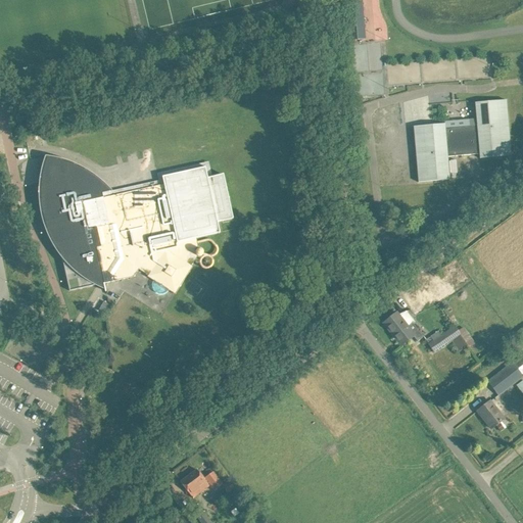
[(362,0),(344,0),(348,41),(365,40),(362,0)]
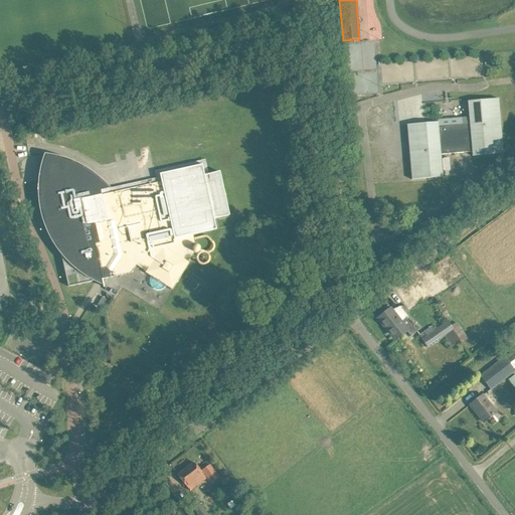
[(439,127),(438,122),(407,125),(411,180),(443,177),(441,155),(472,152),(472,156),(503,154),(498,99),(468,102),(469,118),(462,119),(462,125),(439,127)]
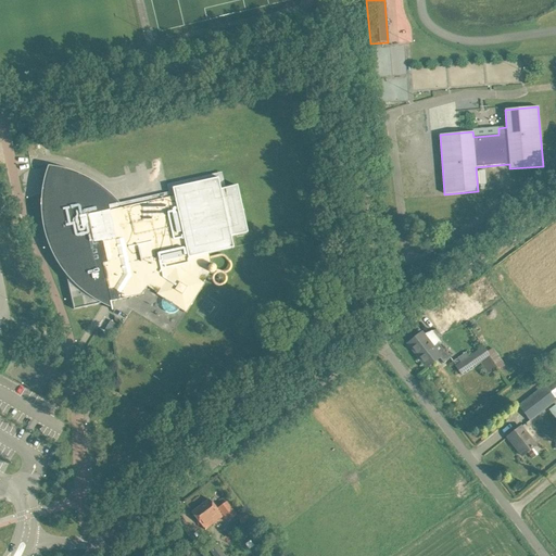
[(43,197),(42,204),(42,212),(43,218),(45,226),(47,234),(49,240),(49,241),(50,244),(52,250),(55,256),(60,263),(62,266),(65,270),(66,276),(74,310),(95,305),(96,304),(97,304),(101,303),(102,303),(100,298),(99,292),(100,291),(106,290),(109,297),(109,298),(111,308),(112,308),(111,301),(122,299),(136,295),(142,294),(148,287),(158,293),(156,294),(163,299),(162,300),(162,302),(162,304),(162,306),(163,308),(164,310),(165,312),(167,313),(168,313),(171,314),(173,313),(175,313),(177,312),(178,311),(179,308),(186,313),(189,307),(205,283),(203,282),(210,274),(210,273),(212,273),(213,273),(214,273),(215,272),(216,270),(216,268),(215,267),(214,265),(213,265),(211,265),(209,253),(234,248),(231,236),(248,232),(237,186),(225,188),(220,189),(218,178),(173,188),(174,194),(175,196),(169,197),(154,200),(117,209),(117,207),(116,204),(117,203),(116,202),(115,201),(114,200),(112,198),(111,197),(109,196),(106,193),(104,191),(101,188),(95,185),(88,180),(81,177),(76,175),(72,173),(66,172),(63,171),(60,169),(57,168),(53,168),(49,167),(48,167),(48,168),(49,168),(47,175),(45,182),(43,190),(43,197)]
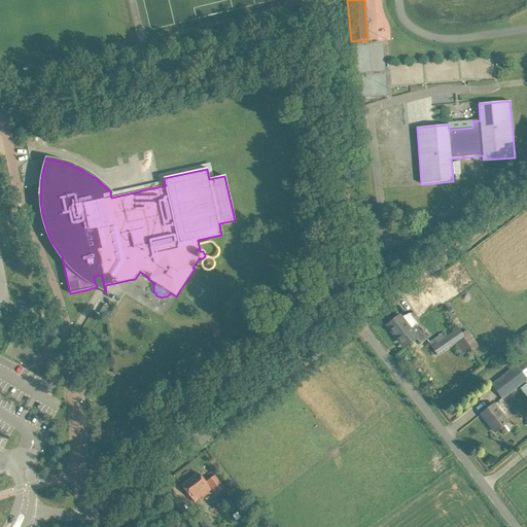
[(102,308),(99,313),(105,317),(111,308),(105,304),(102,308)]
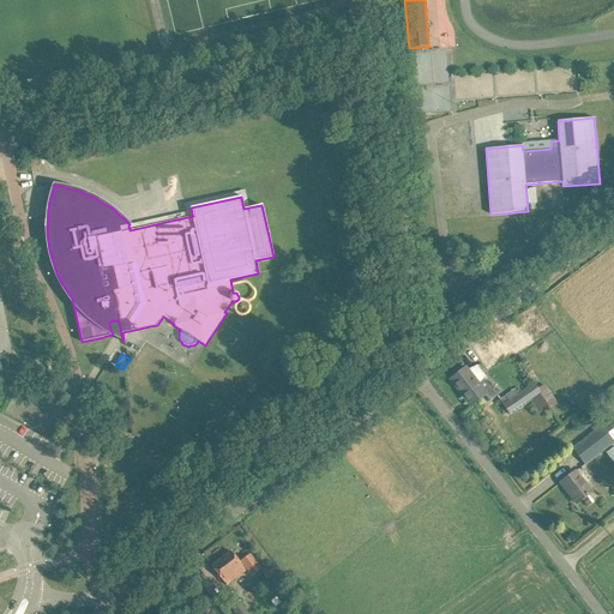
[(465,367),(449,380),(455,387),(456,387),(475,410),(491,398),(465,367)]
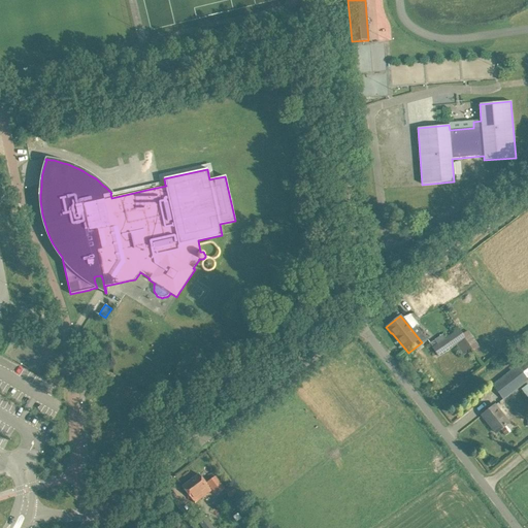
[(434,340),(430,343),(432,347),(431,348),(438,358),(456,345),(463,355),(472,350),(465,339),(458,329),(436,343),(434,340)]
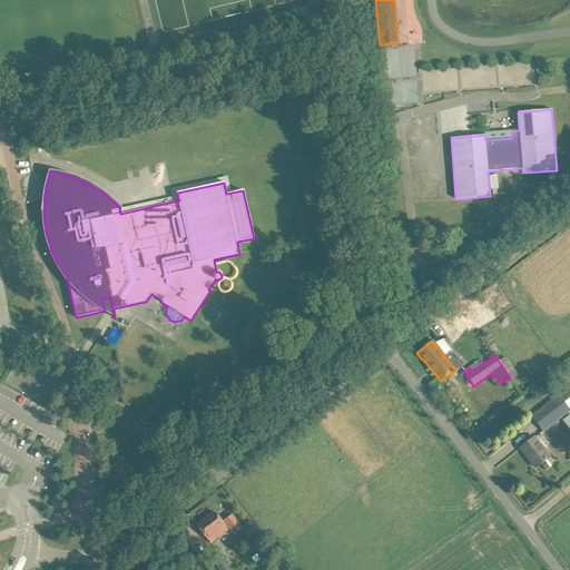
[(12,370),(7,382),(33,393),(38,381),(12,370)]
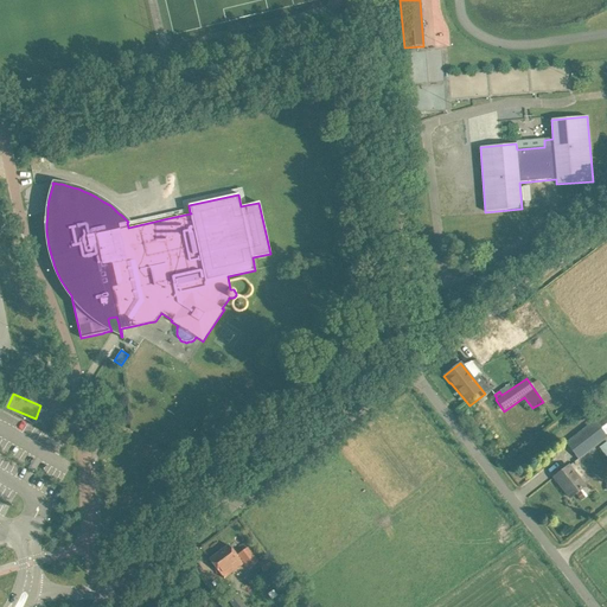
[(606,411),(566,446),(576,460),(606,435),(606,411)]
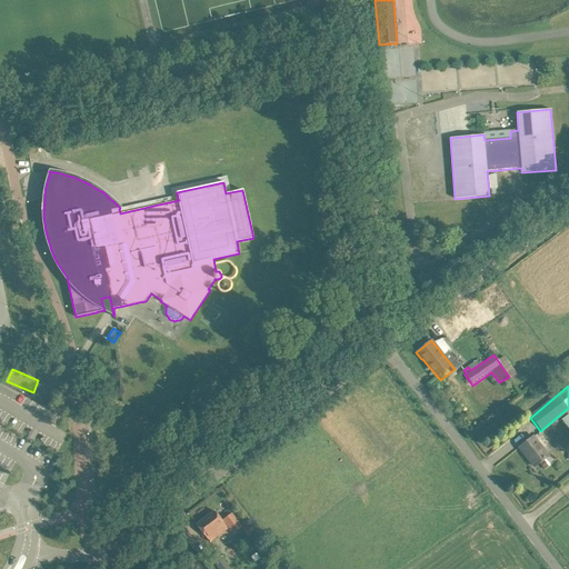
[(535,467),(543,460),(548,456),(533,437),(519,448),(520,448),(521,447),(530,458),(528,459),(535,467)]
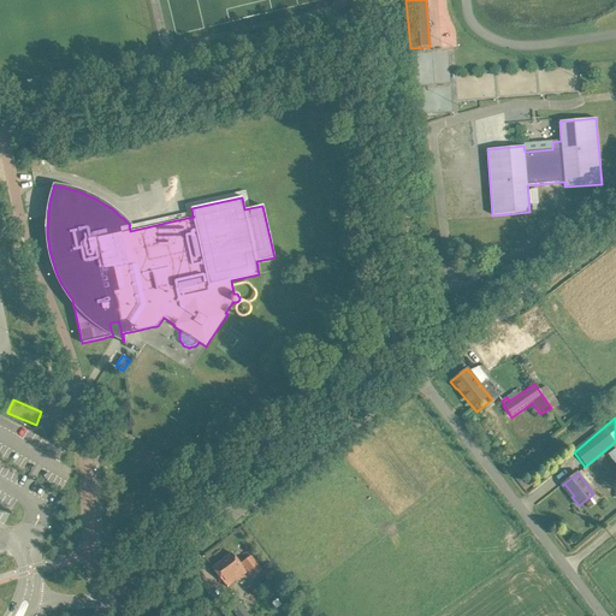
[(241,566),(232,554),(213,568),(227,587),(247,573),(244,570),(246,569),(253,578),(262,570),(250,556),(242,563),(242,564),(241,566)]
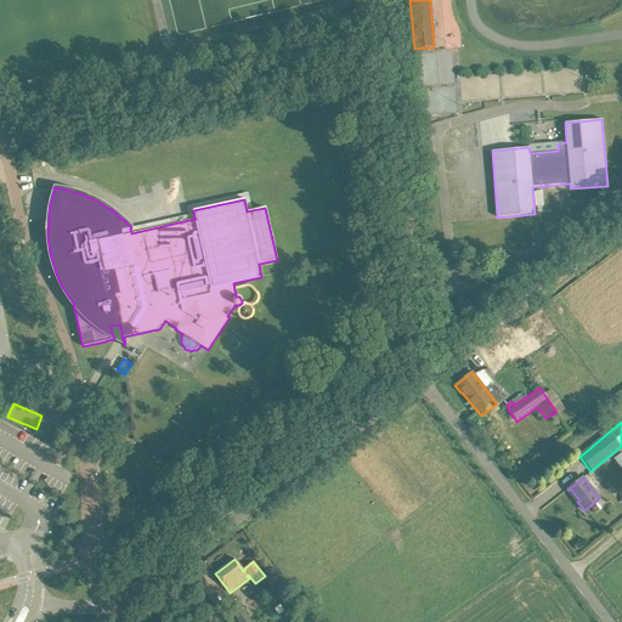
[(272,572),(266,577),(272,586),(275,583),(278,581),(272,572)]
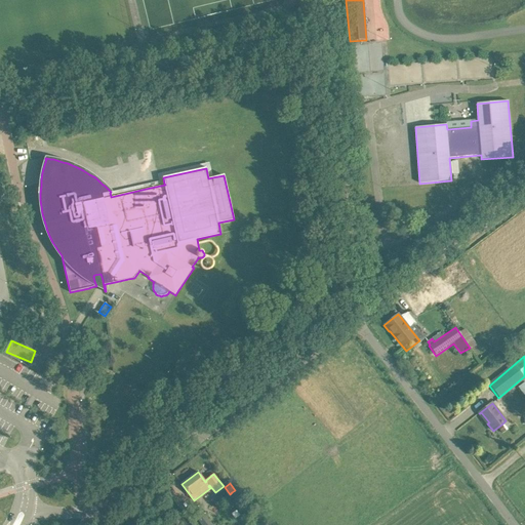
[(211,524),(201,510),(194,515),(201,524),(211,524)]
